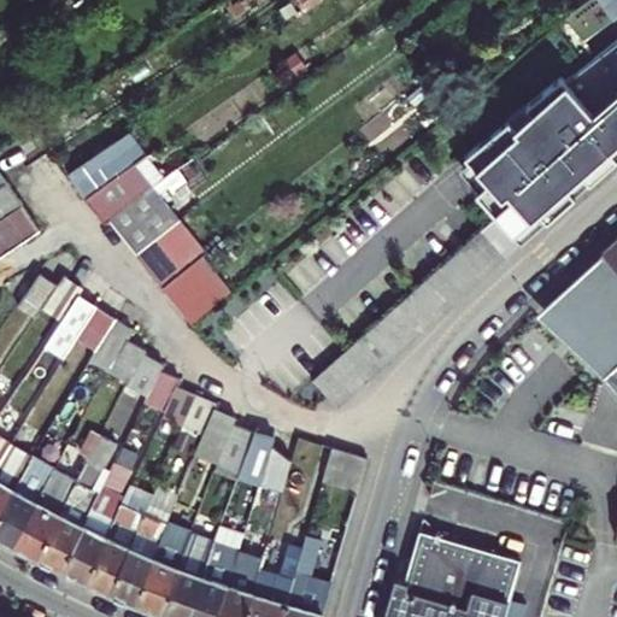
[(616,0),(587,0),(565,18),(582,39),(612,15),(615,17),(616,16),(616,0)]
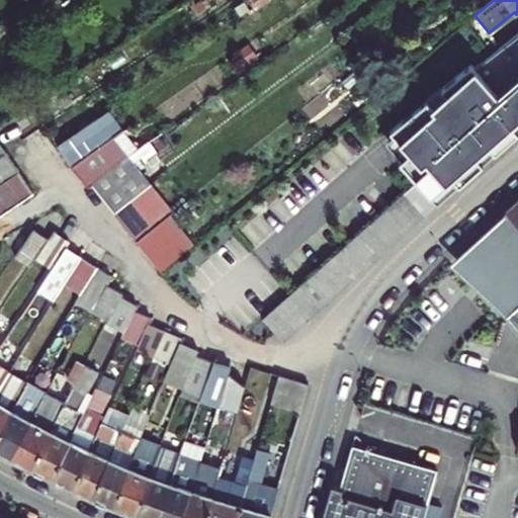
[(473,67),(441,93),(393,133),(411,157),(403,164),(410,172),(517,78),(517,35),(477,72),(473,67)]
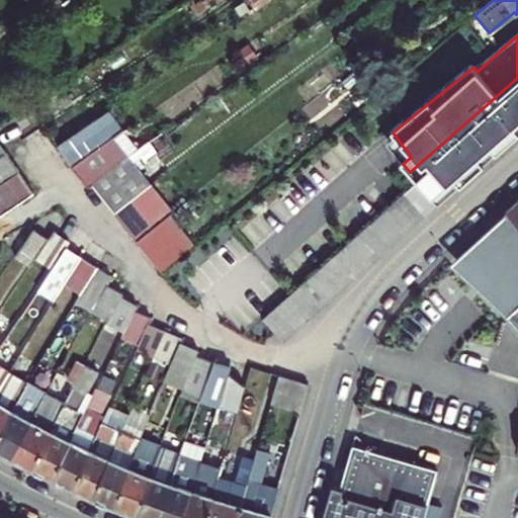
[(438,204),(517,132),(517,78),(410,172),(418,181),(438,204)]
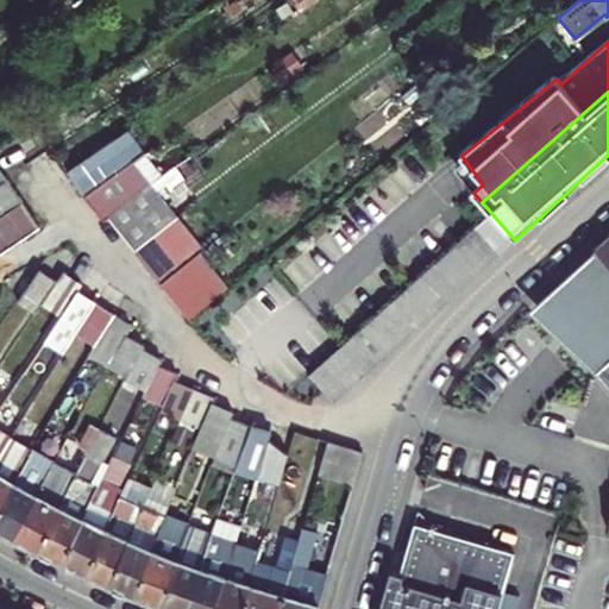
[(67,174),(83,195),(132,161),(143,155),(127,132),(67,174)]
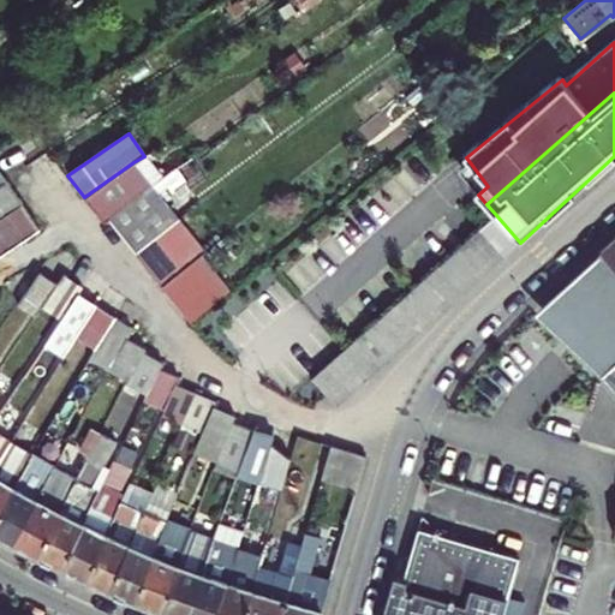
[(105,222),(109,220),(154,187),(133,162),(84,197),(105,222)]
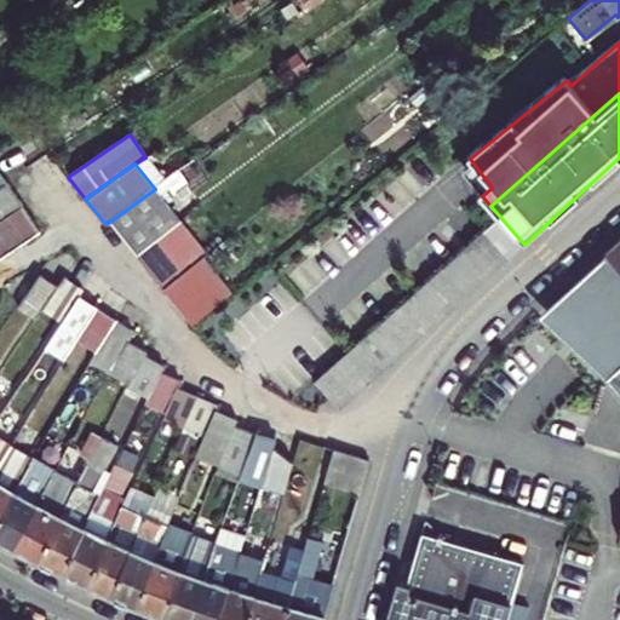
[(0,223),(24,207),(6,182),(0,185),(0,223)]
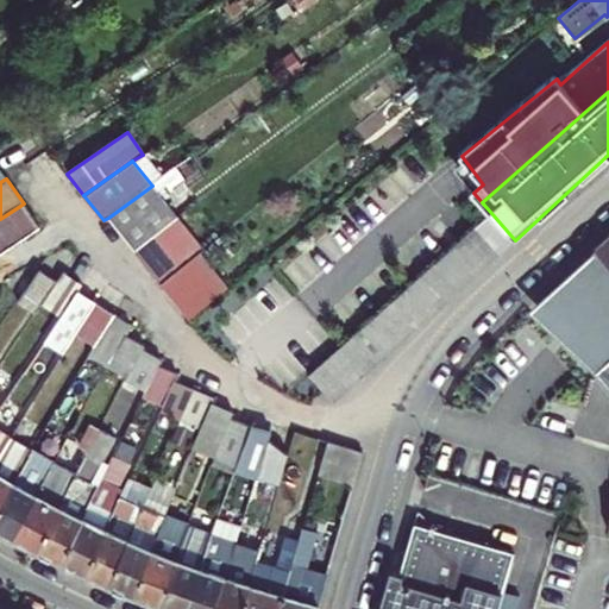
[(108,218),(135,250),(177,218),(152,186),(108,218)]
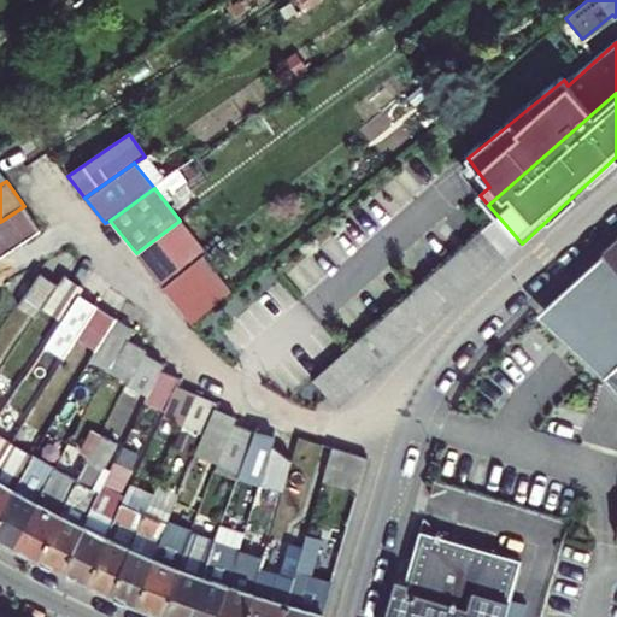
[(0,222),(0,257),(40,229),(24,206),(0,222)]
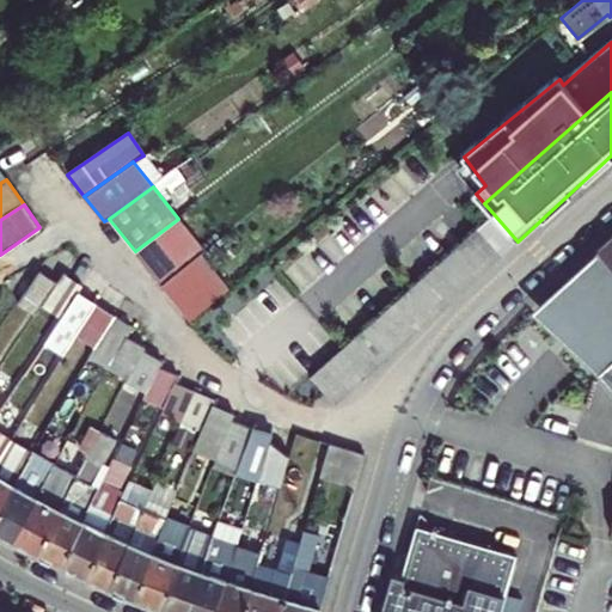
[(494,214),(478,228),(502,255),(518,242),(494,214)]
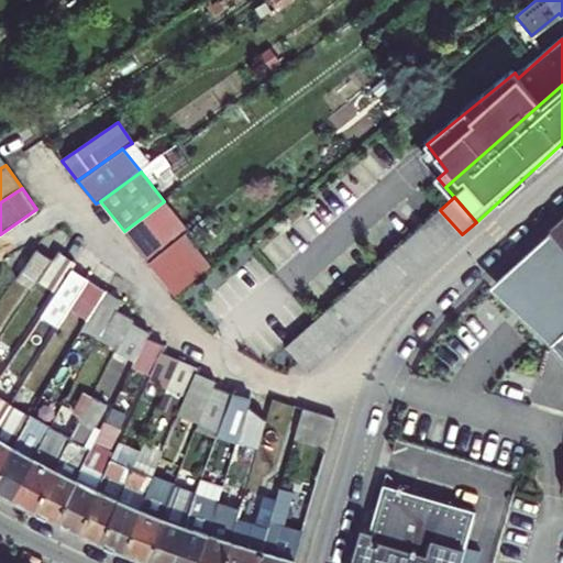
[(164,201),(124,231),(148,262),(185,234),(188,231),(164,201)]
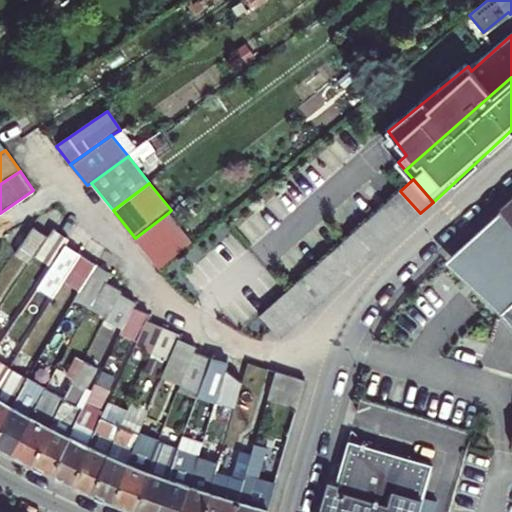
[(420,213),(400,191),(388,202),(407,224),(420,213)]
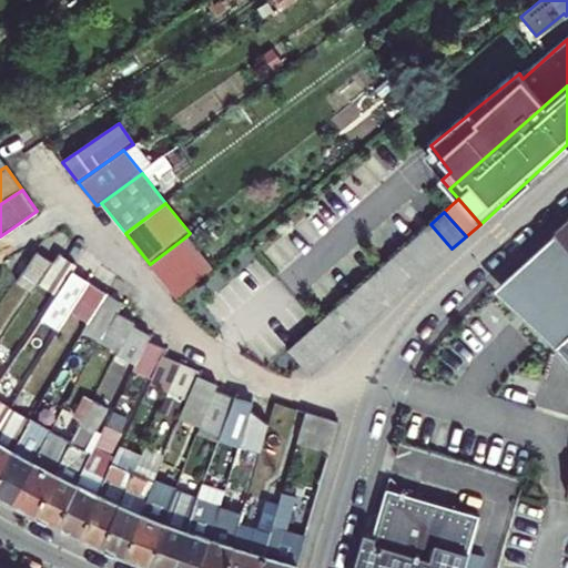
[(567,221),(496,284),(567,366),(567,221)]
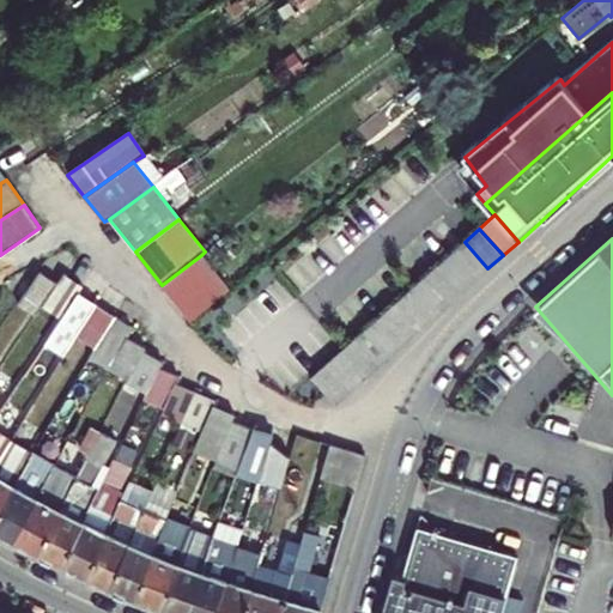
[(487,268),(465,242),(451,254),(474,281),(487,268)]
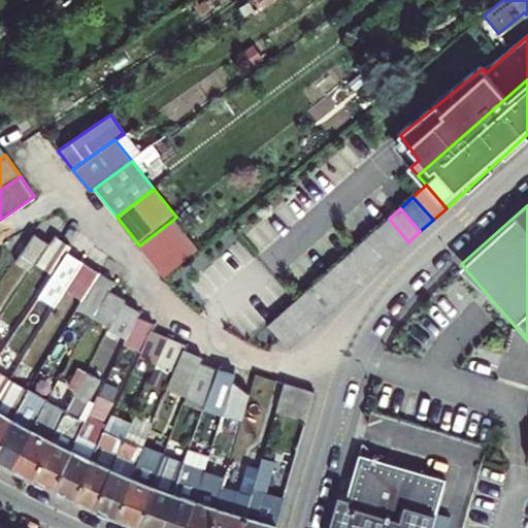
[(389,219),(376,229),(397,253),(408,242),(389,219)]
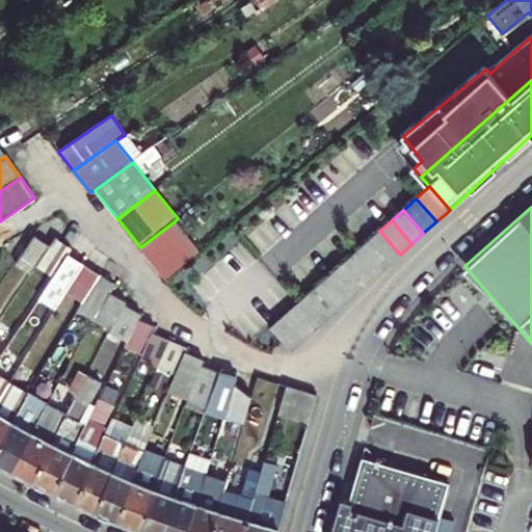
[(198,251),(175,221),(140,247),(164,278),(198,251)]
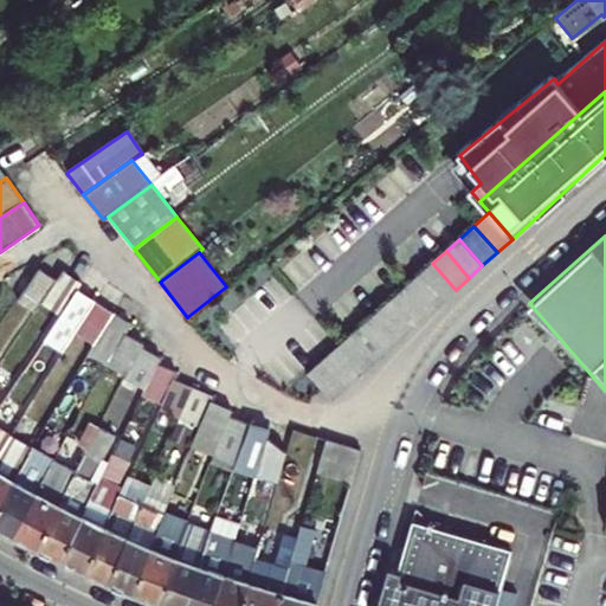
[(456,290),(432,263),(418,276),(442,302),(456,290)]
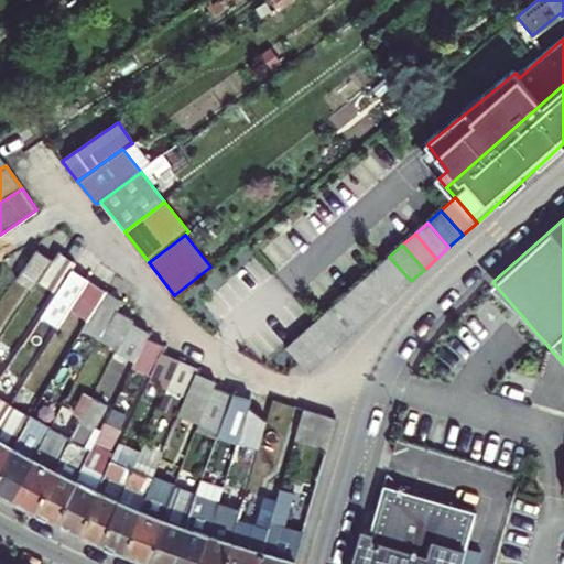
[(41,279),(53,260),(38,250),(18,278),(34,289),(41,279)]
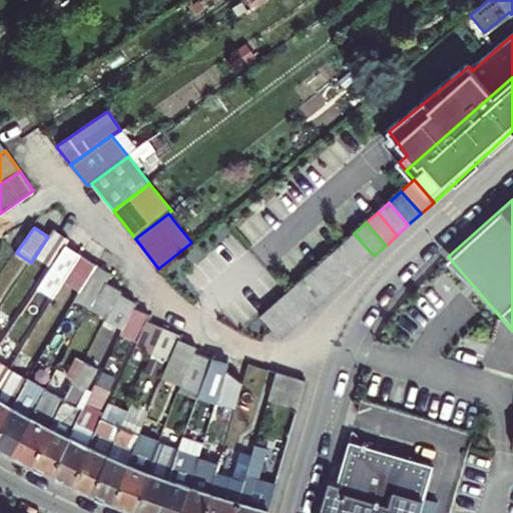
[(37,253),(53,264),(66,244),(70,238),(54,228),(48,236),(37,253)]
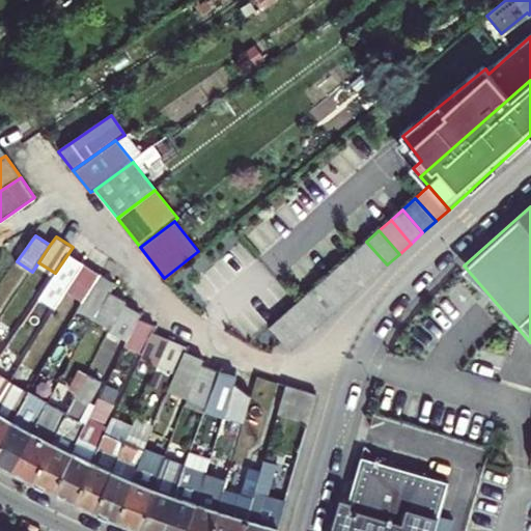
[(387,264),(366,242),(354,252),(374,275),(387,264)]
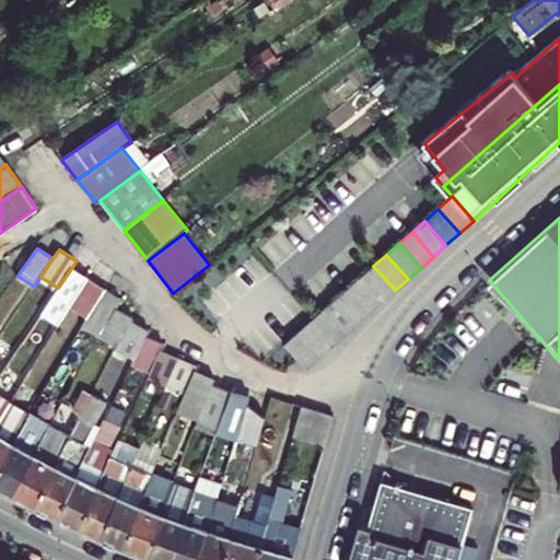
[(382,302),(395,290),(373,266),(361,277),(382,302)]
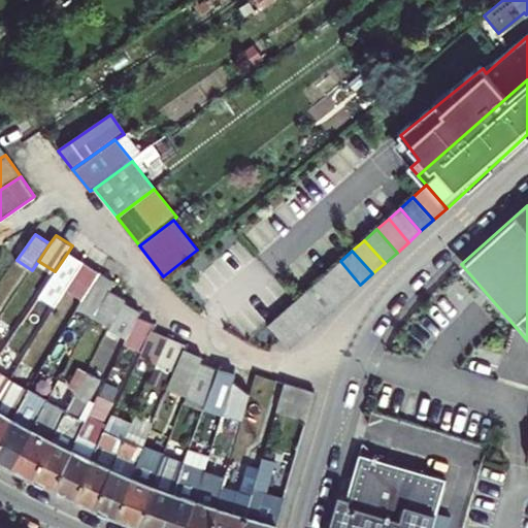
[(83,261),(68,252),(55,271),(39,295),(55,305),(83,261)]
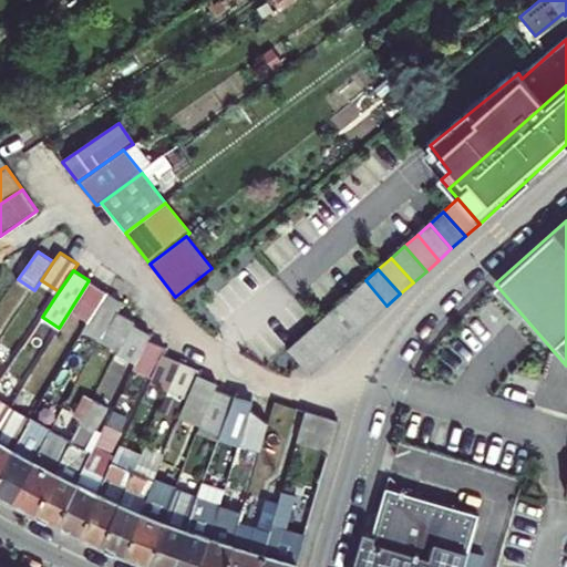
[(107,291),(90,280),(72,310),(90,321),(107,291)]
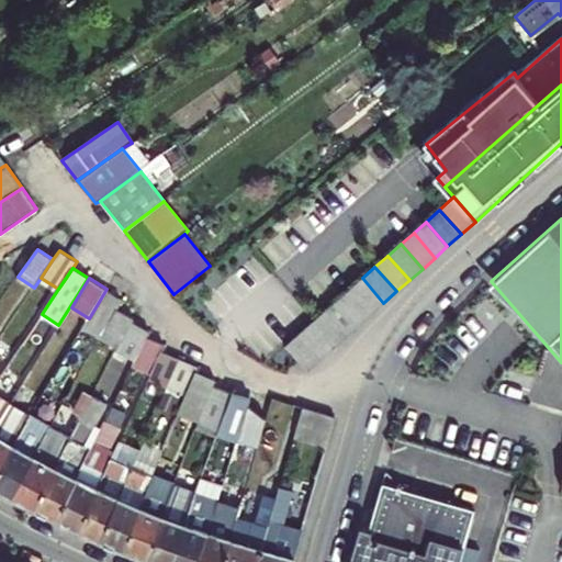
[(371,314),(383,303),(362,278),(349,289),(371,314)]
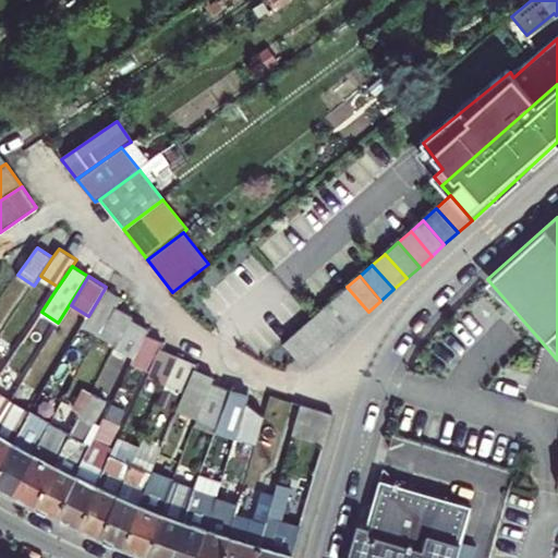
[(120,296),(106,287),(88,316),(83,325),(99,335),(116,305),(120,296)]
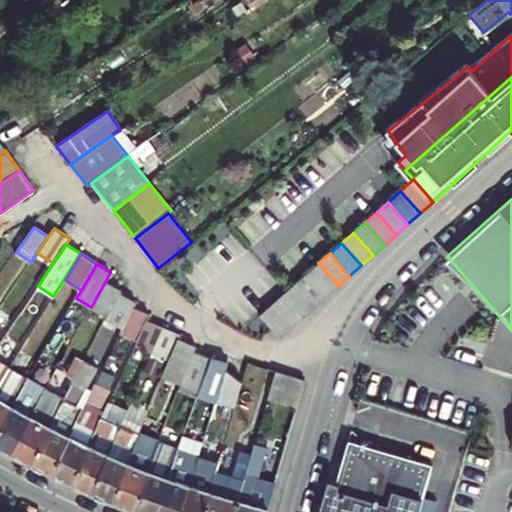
[(338,286),(318,263),(307,273),(326,296),(338,286)]
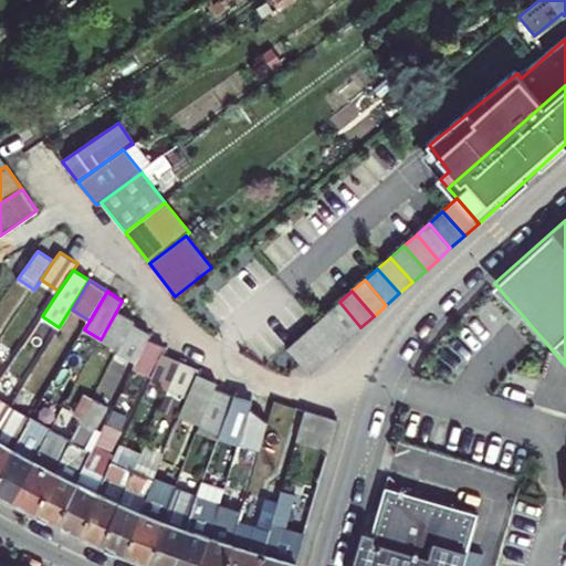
[(360,327),(339,302),(326,315),(347,339),(360,327)]
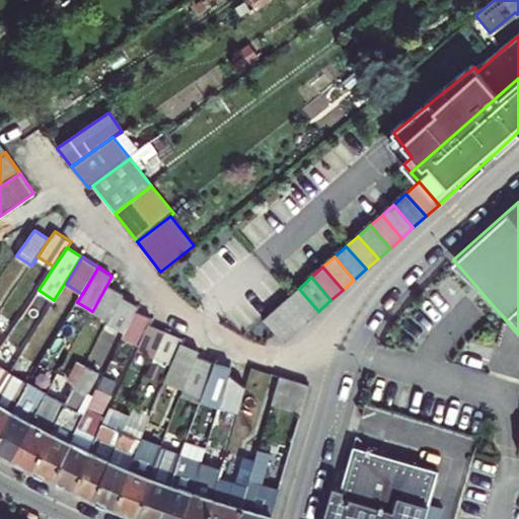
[(92,311),(109,320),(123,296),(125,293),(107,284),(92,311)]
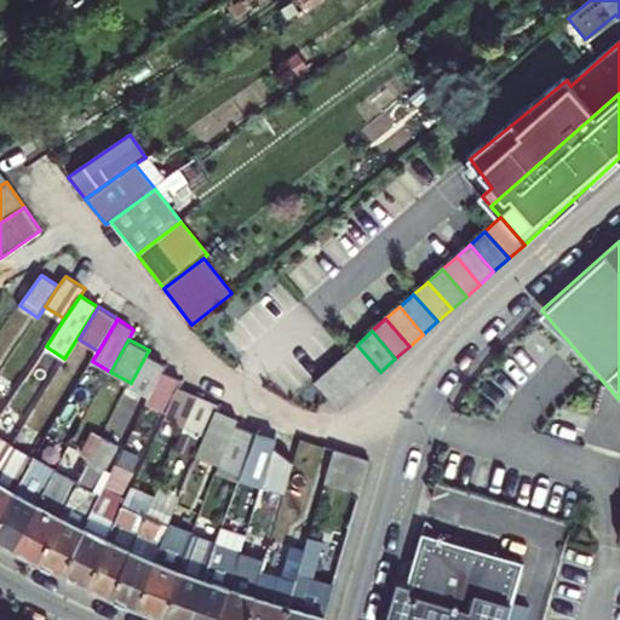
[(380,372),(357,345),(344,356),(367,383),(380,372)]
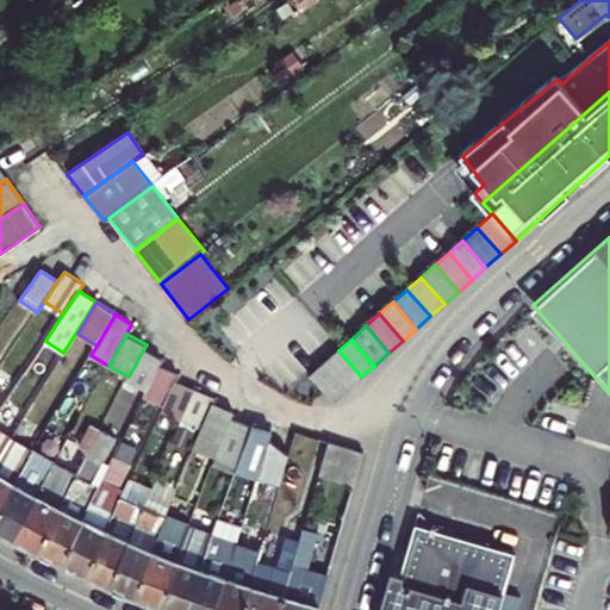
[(144,348),(129,377),(128,380),(147,390),(160,365),(163,359),(144,348)]
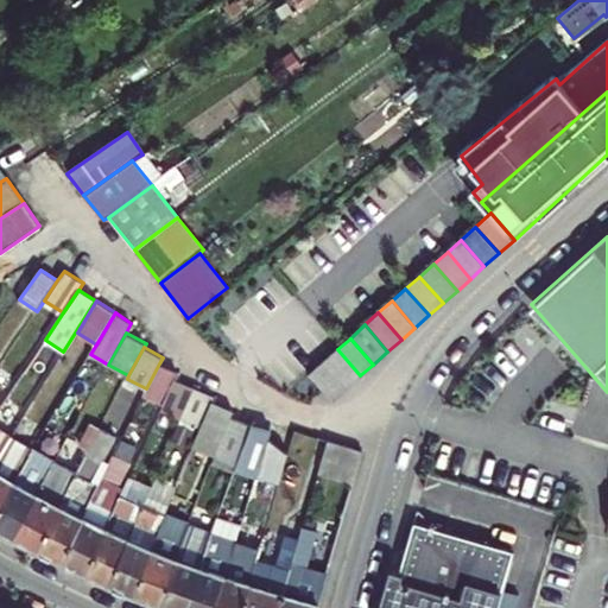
[(323,362),(347,388),(360,375),(337,349),(323,362)]
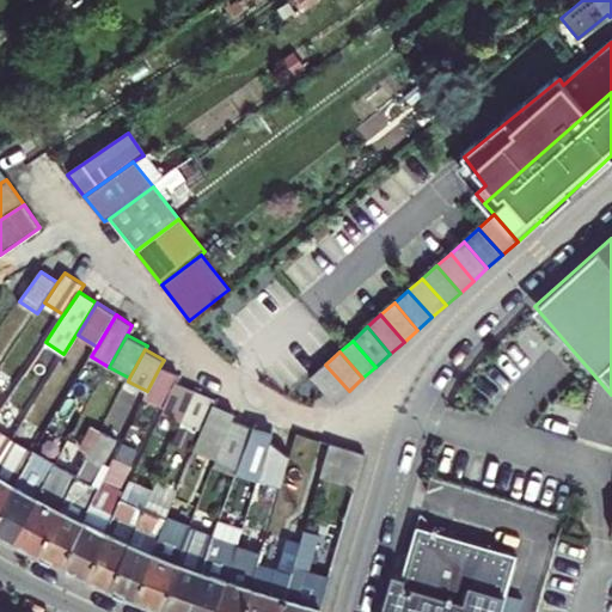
[(145,397),(164,408),(176,381),(179,375),(160,366),(147,391),(145,397)]
